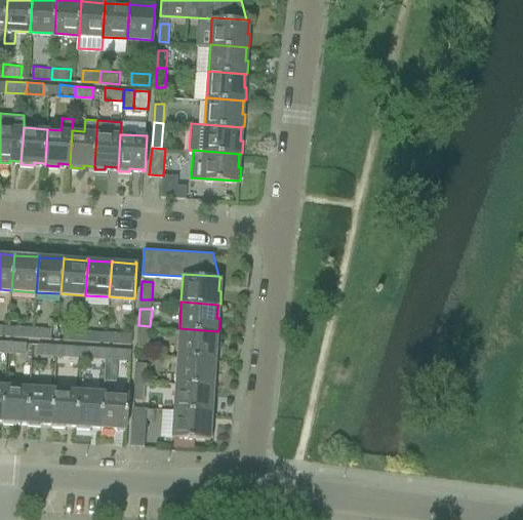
[(19,325),(18,334),(21,335),(33,335),(33,334),(34,326),(23,325),(22,325),(19,325)]
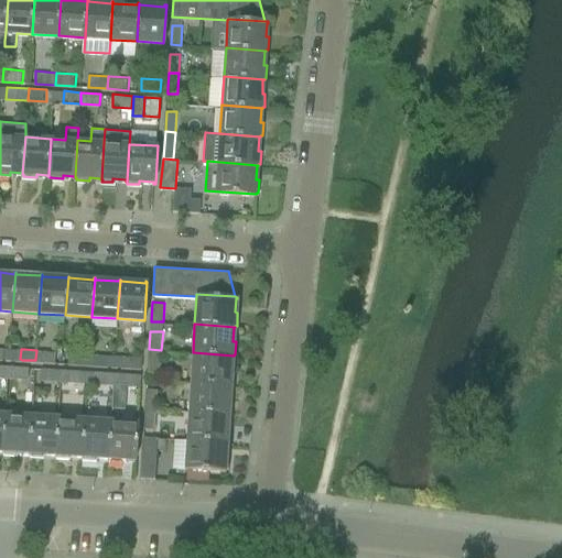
[(161,350),(149,349),(148,370),(160,371),(161,350)]
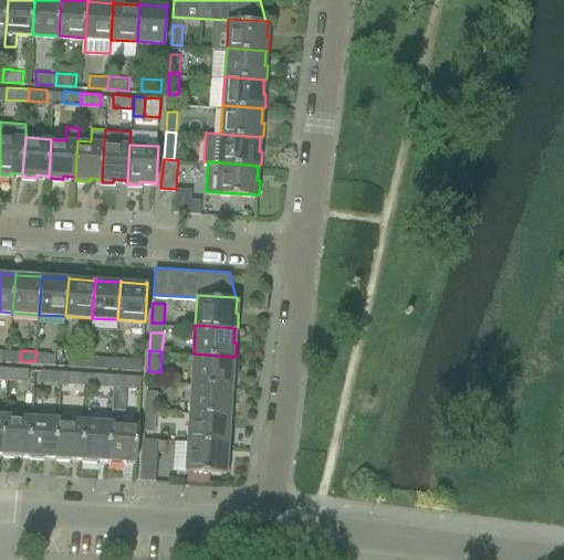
[(35,361),(55,363),(56,352),(37,351),(35,360),(35,361)]
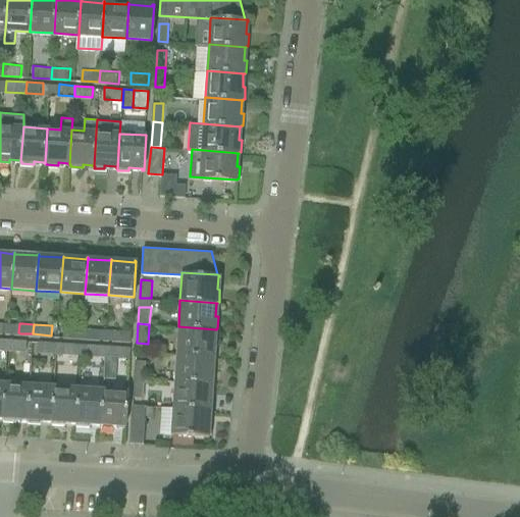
[(64,326),(63,335),(82,338),(82,335),(83,327),(64,326)]
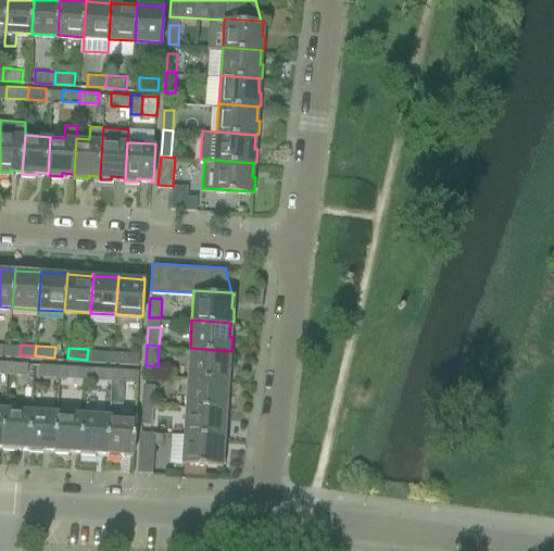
[(190,348),(188,376),(228,379),(228,378),(229,378),(230,364),(228,364),(228,351),(230,351),(190,348)]
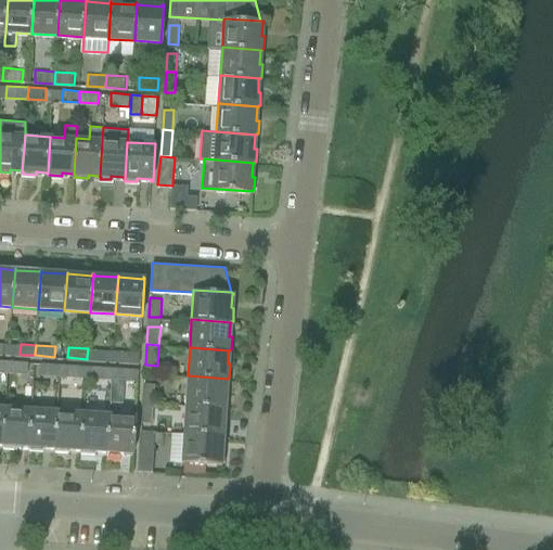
[(87,357),(87,359),(105,360),(106,349),(88,348),(87,357)]
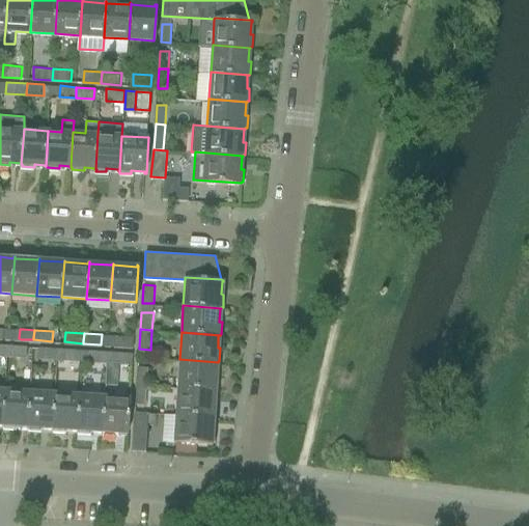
[(115,335),(115,345),(132,347),(132,344),(133,336),(115,335)]
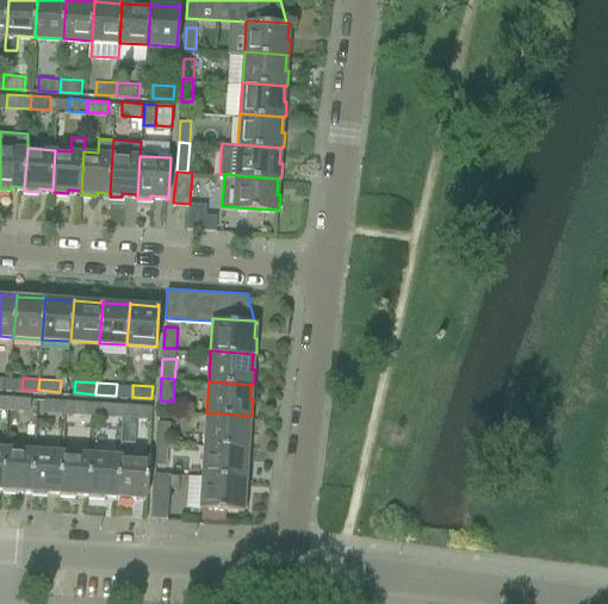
[(0,394),(0,406),(10,408),(11,396),(0,394)]
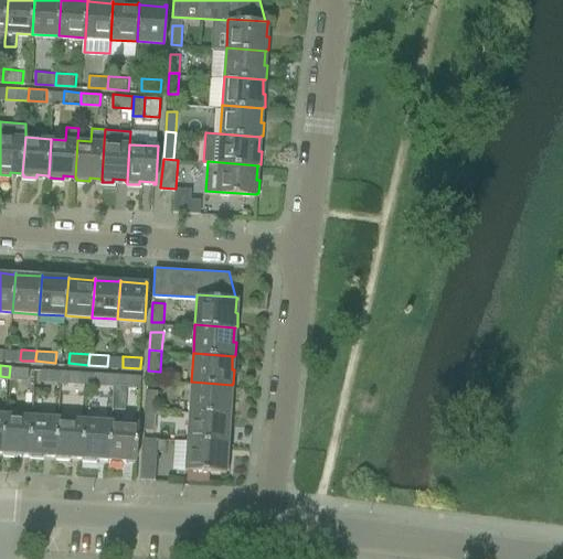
[(10,366),(9,377),(29,378),(30,367),(10,366)]
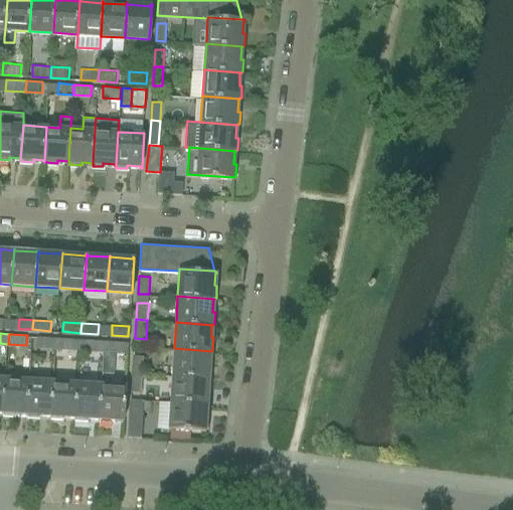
[(38,336),(37,347),(56,348),(57,337),(38,336)]
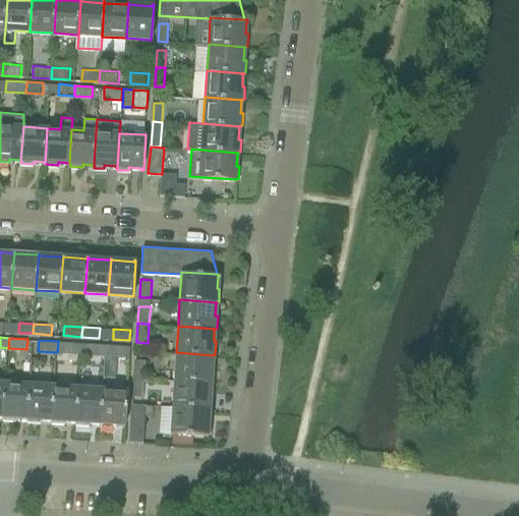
[(58,341),(57,352),(75,353),(75,342),(58,341)]
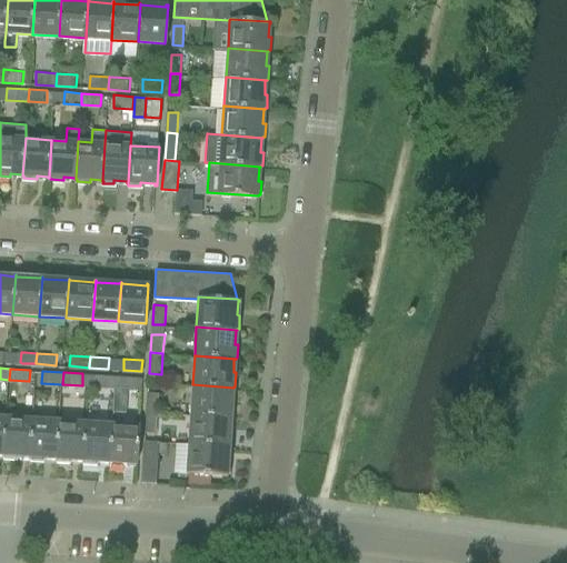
[(92,385),(116,388),(117,376),(93,374),(92,385)]
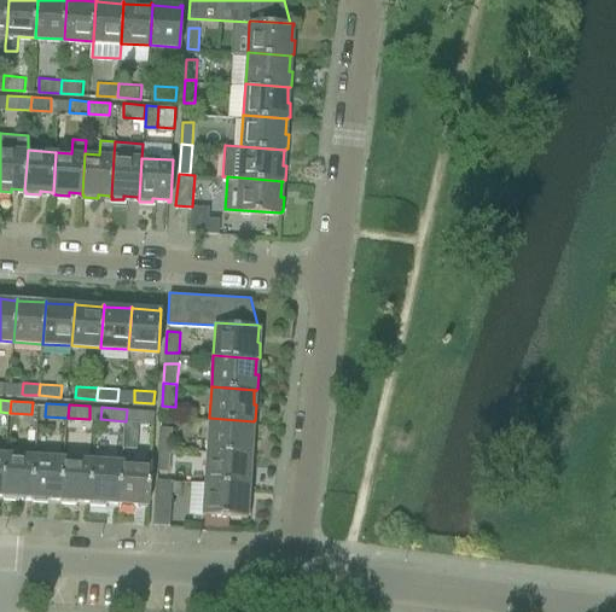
[(127,409),(126,421),(150,423),(151,411),(127,409)]
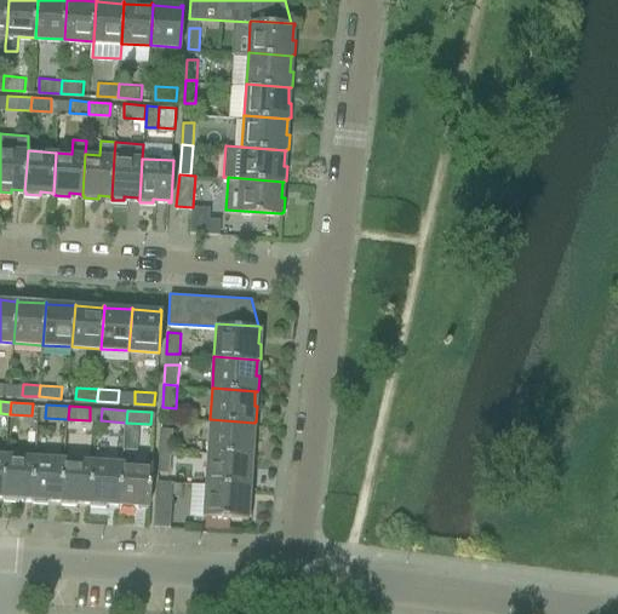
[(210,419),(207,451),(252,453),(253,453),(255,437),(252,437),(252,423),(253,423),(255,423),(210,419)]
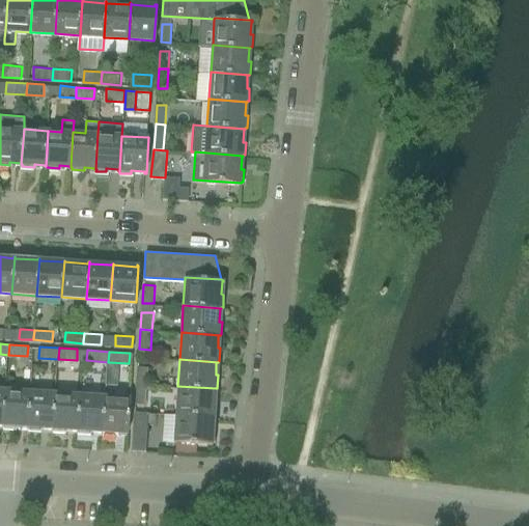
[(138,366),(137,384),(147,384),(148,366),(138,366)]
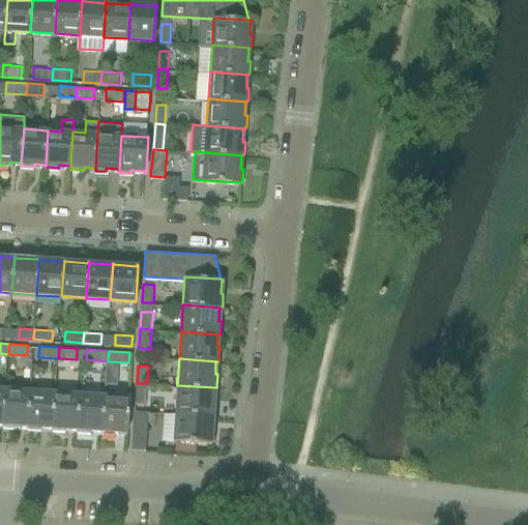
[(137,383),(136,402),(146,403),(147,383),(137,383)]
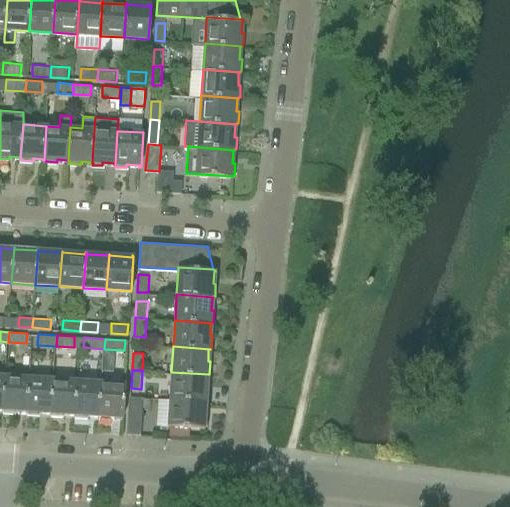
[(171,372),(170,398),(206,400),(208,400),(208,387),(206,387),(207,375),(208,375),(208,374),(171,372)]
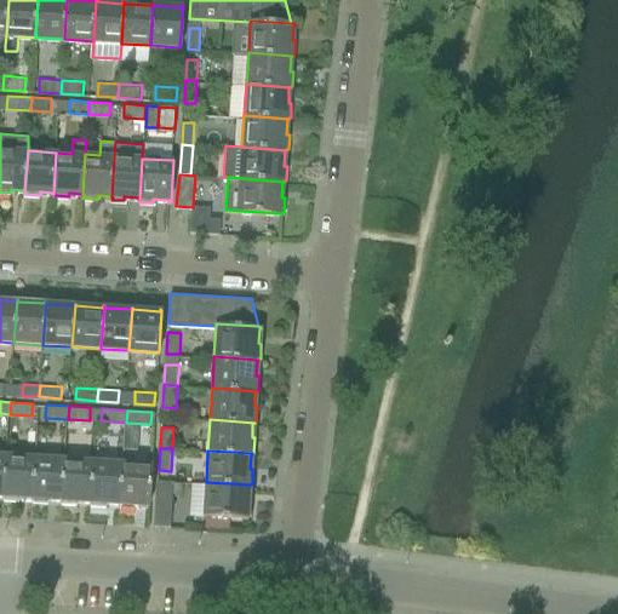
[(33,498),(34,498),(36,457),(7,454),(5,497),(5,498),(21,499),(21,495),(33,497),(33,498)]
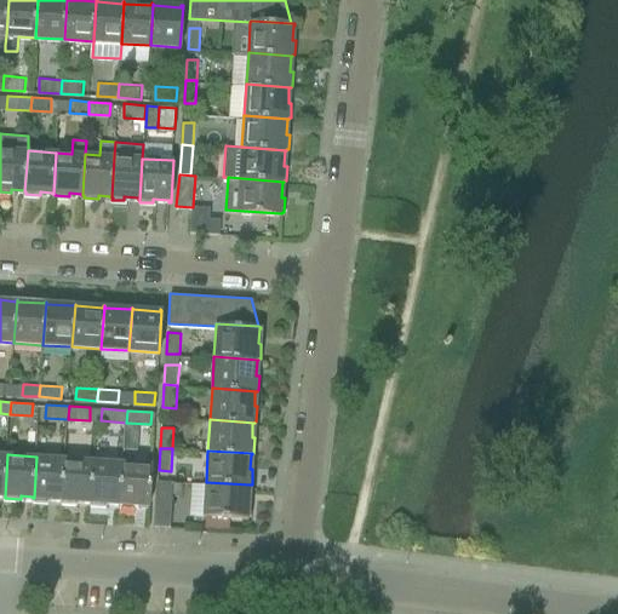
[(62,500),(63,500),(66,458),(36,457),(34,498),(34,500),(50,501),(50,498),(62,499),(62,500)]
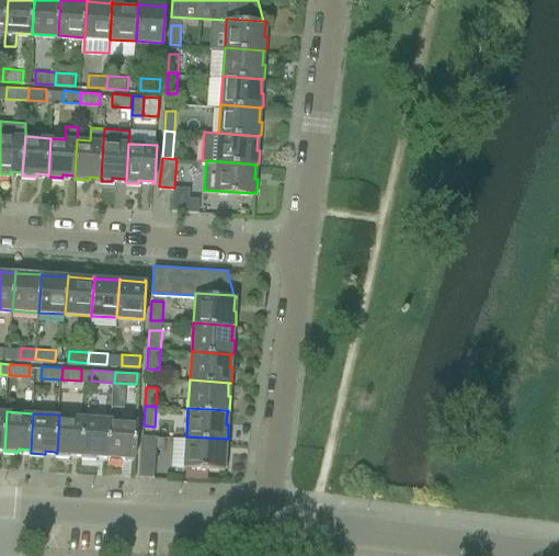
[(82,454),(83,454),(86,417),(59,415),(57,453),(57,454),(70,455),(71,453),(82,453),(82,454)]
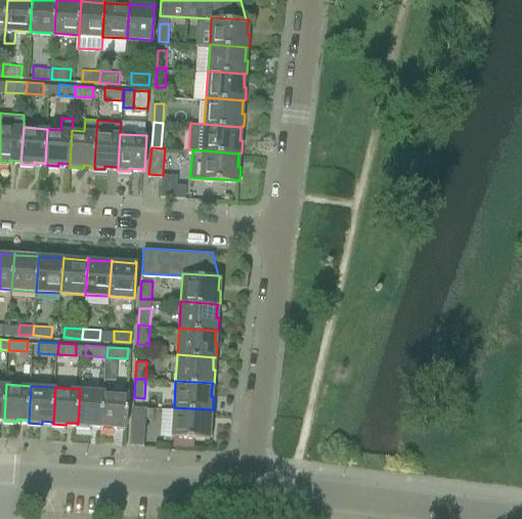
[(101,426),(102,426),(104,391),(80,389),(78,424),(78,426),(91,427),(91,424),(101,425),(101,426)]
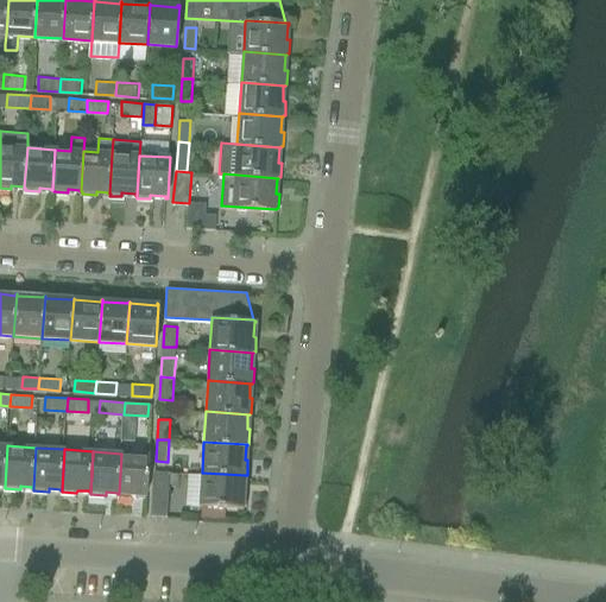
[(121,454),(119,494),(119,496),(133,496),(133,494),(146,494),(145,496),(146,496),(150,455),(121,454)]
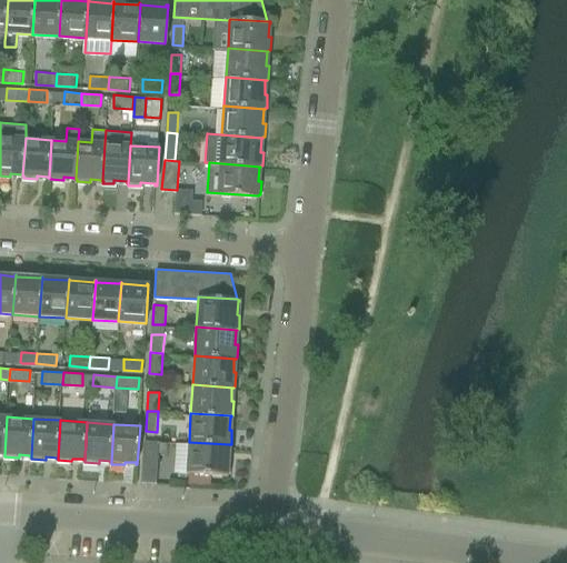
[(145,439),(142,481),(157,482),(160,440),(145,439)]
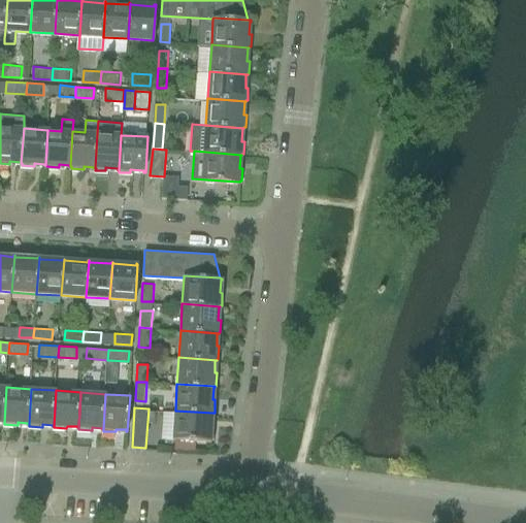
[(174,417),(173,437),(210,440),(211,438),(212,439),(214,426),(210,426),(211,414),(212,414),(212,413),(175,411),(174,417)]
